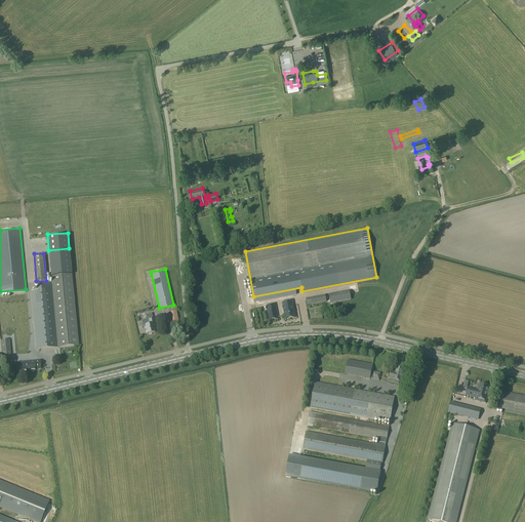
[(72,272),(51,275),(51,280),(58,345),(58,346),(79,344),(72,272)]
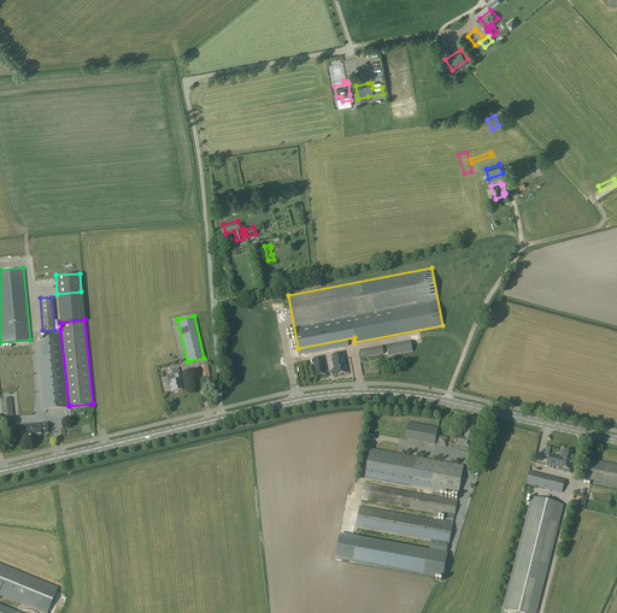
[(43,339),(36,339),(43,407),(69,405),(60,329),(54,330),(42,330),(43,339)]
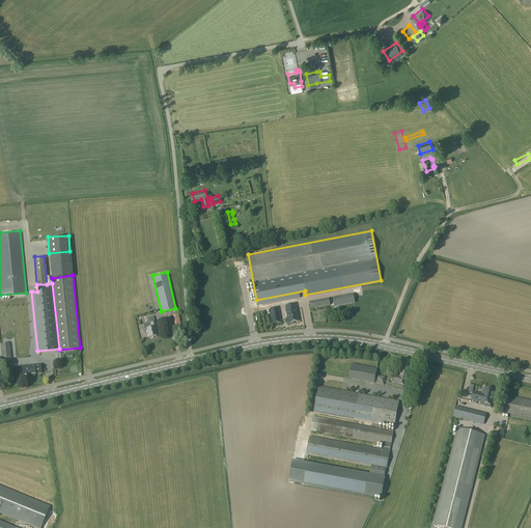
[(333,295),(334,304),(355,301),(353,292),(333,295)]
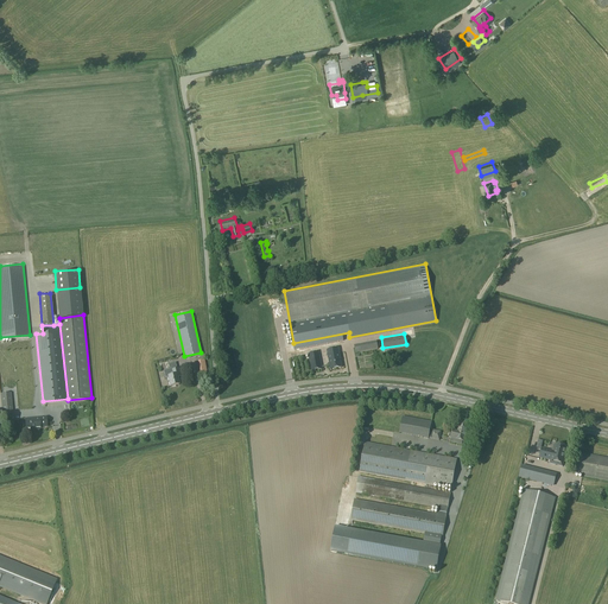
[(361,350),(378,347),(377,338),(359,342),(361,350)]
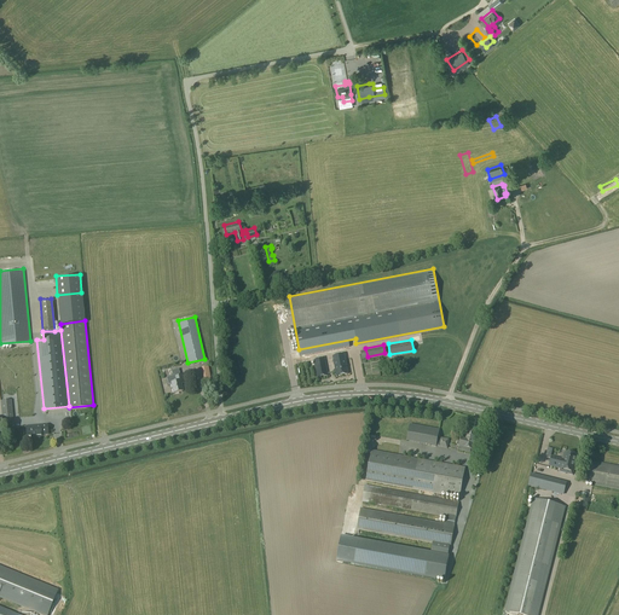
[(336,373),(348,371),(345,352),(333,354),(336,373)]
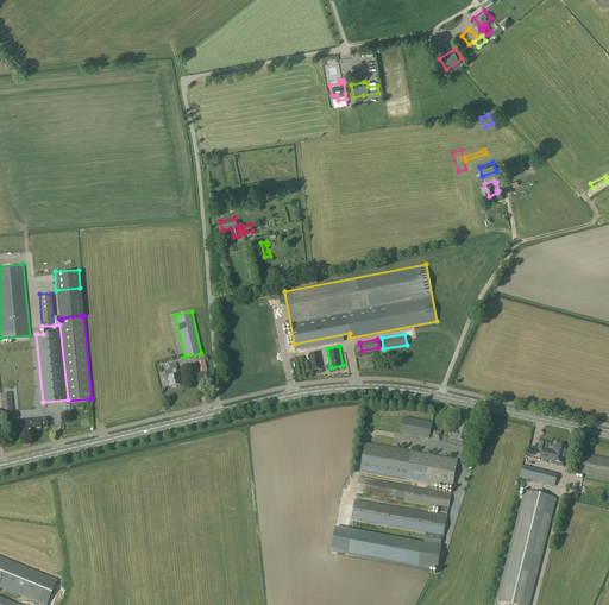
[(312,370),(322,367),(320,350),(308,352),(312,370)]
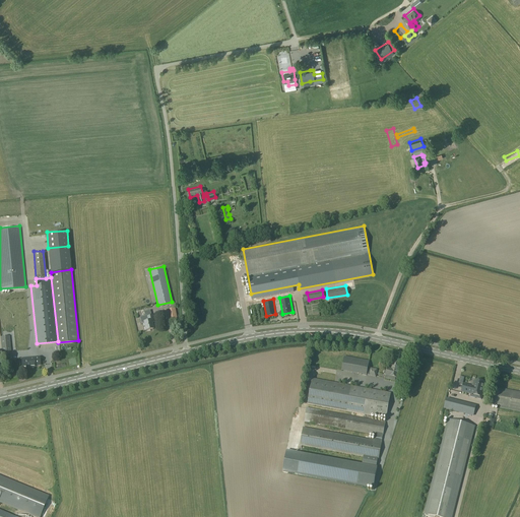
[(145,314),(140,315),(141,321),(143,320),(145,329),(153,327),(151,320),(154,319),(153,313),(151,314),(149,308),(144,310),(145,314)]
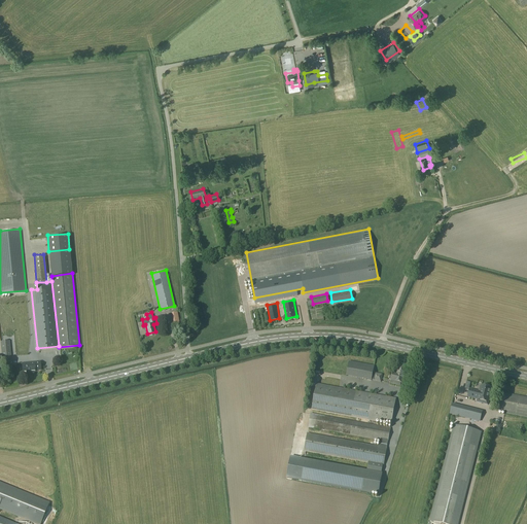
[(9,339),(0,340),(2,361),(3,361),(4,364),(2,364),(3,368),(11,367),(9,339)]
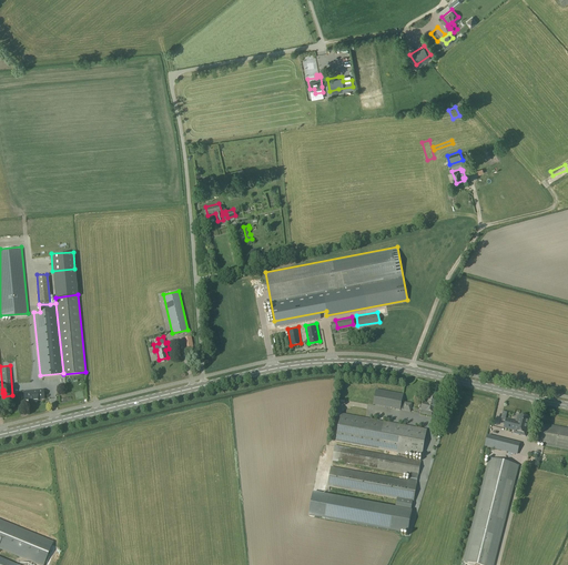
[(44,396),(43,387),(23,390),(24,399),(28,399),(29,400),(38,399),(38,397),(44,396)]
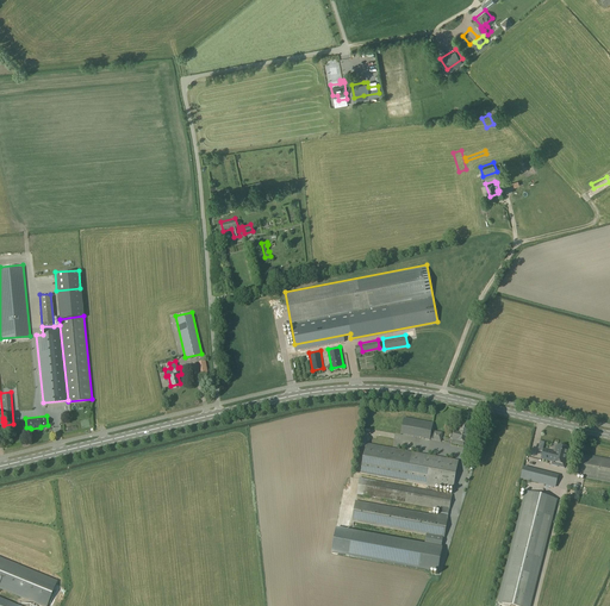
[(434,437),(436,430),(433,429),(434,420),(428,419),(424,436),(430,437),(431,436),(434,437)]
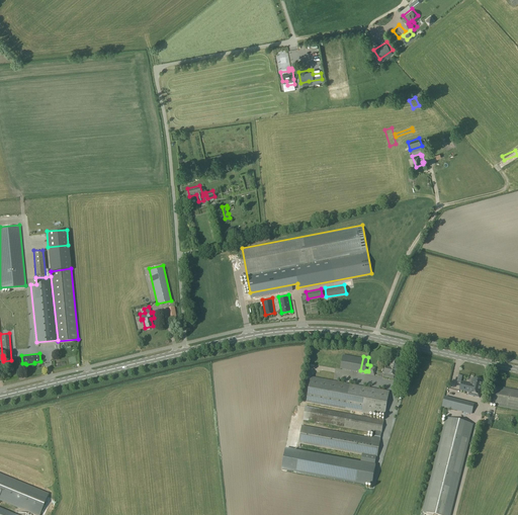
[(385,364),(383,371),(396,374),(400,360),(391,358),(390,365),(385,364)]
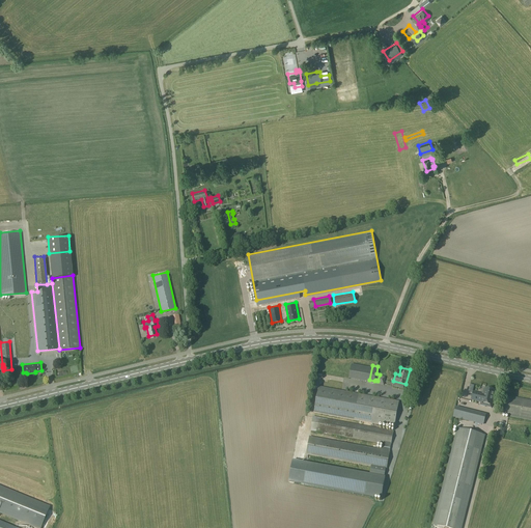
[(319,383),(314,410),(346,415),(394,425),(399,399),(319,383)]
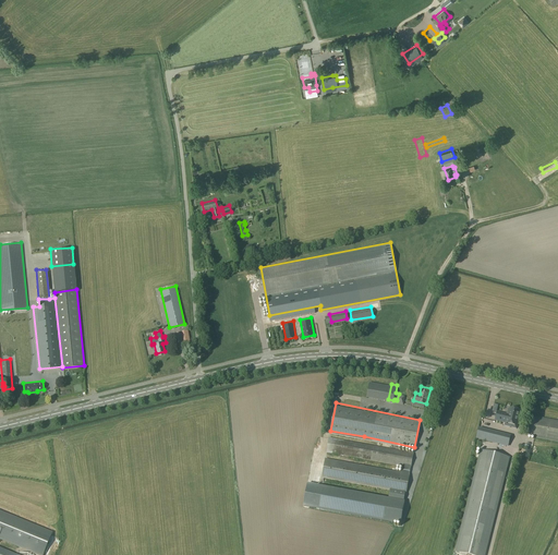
[(506,420),(506,421),(517,423),(521,408),(509,405),(508,410),(508,412),(497,409),(496,418),(506,420)]
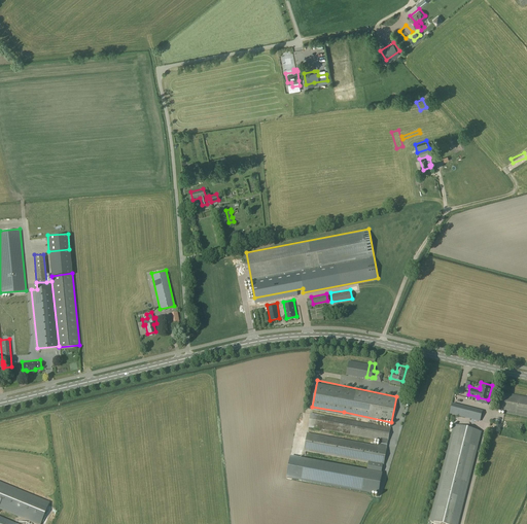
[(526,394),(501,389),(497,409),(526,415),(526,394)]
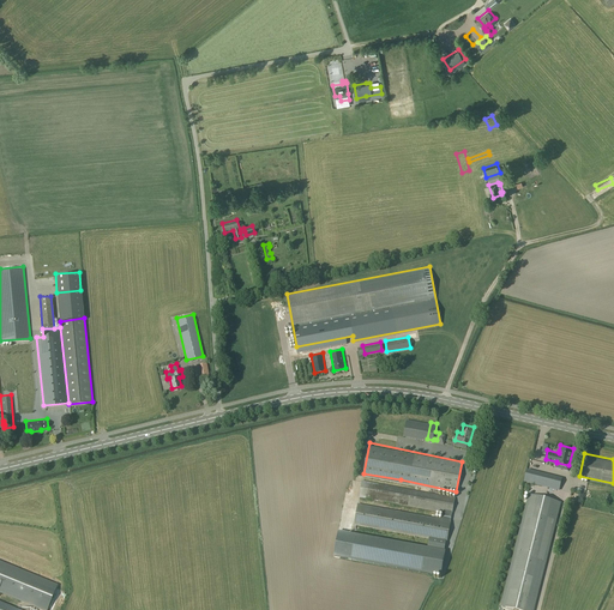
[(527,467),(524,478),(560,488),(563,477),(527,467)]
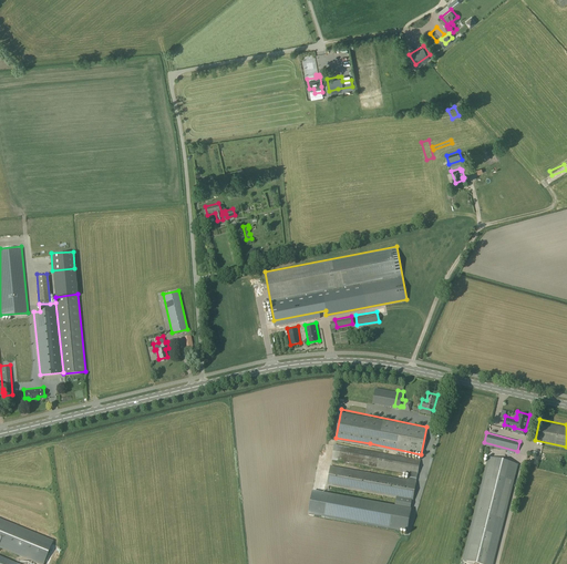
[(398,496),(411,500),(412,500),(416,473),(418,473),(420,459),(334,442),(331,457),(409,471),(406,479),(330,463),(327,482),(398,496)]
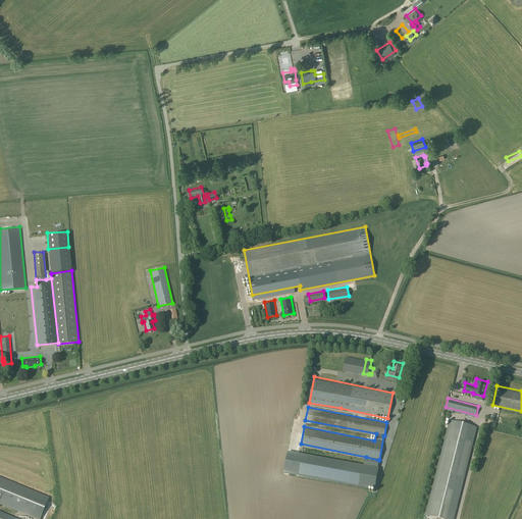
[(453,518),(477,426),(451,419),(427,514),(448,518),(453,518)]
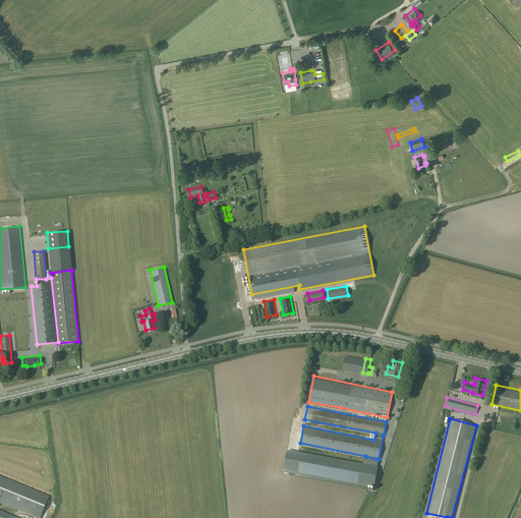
[(375,466),(378,459),(365,456),(364,464),(287,449),(283,470),(367,486),(372,488),(377,466),(375,466)]
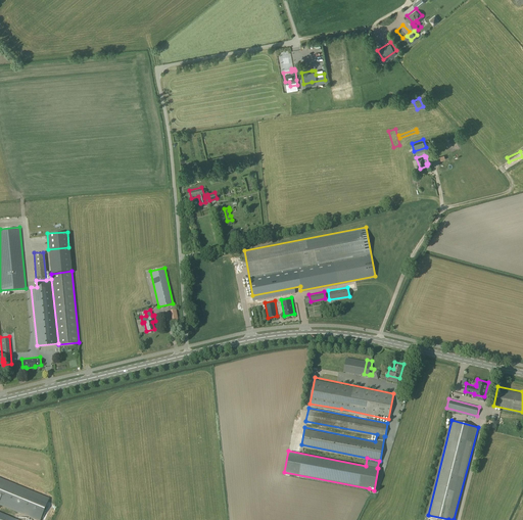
[(0,476),(0,504),(39,519),(49,498),(0,476)]
